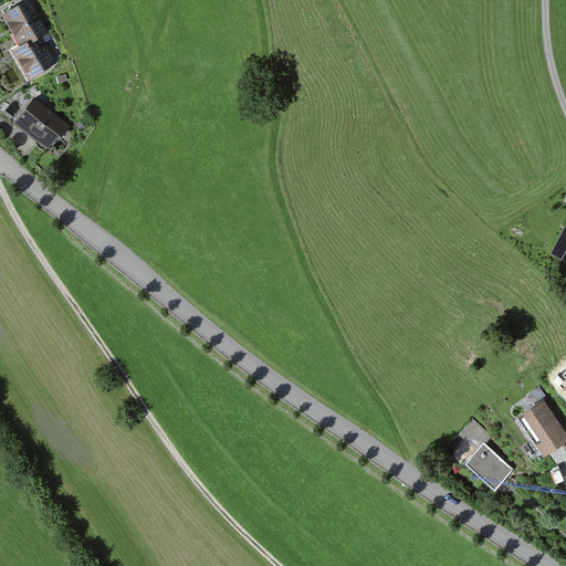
[(53,32),(32,1),(6,16),(24,45),(17,50),(34,80),(60,64),(43,39),(53,32)]
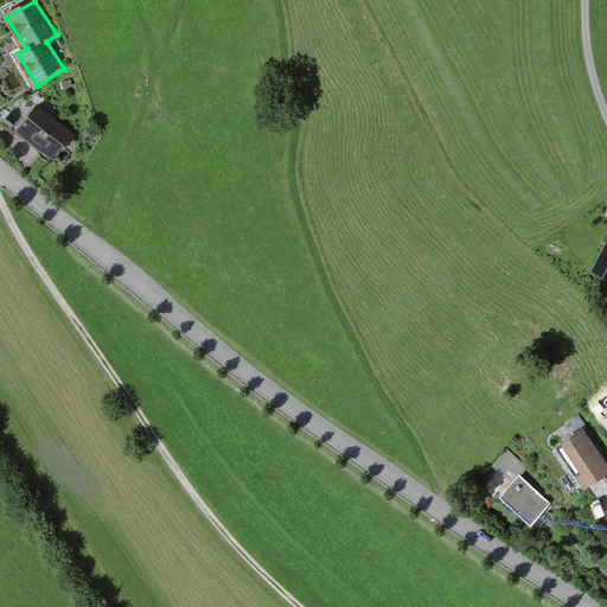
[(78,134),(39,102),(18,128),(56,160),(78,134)]
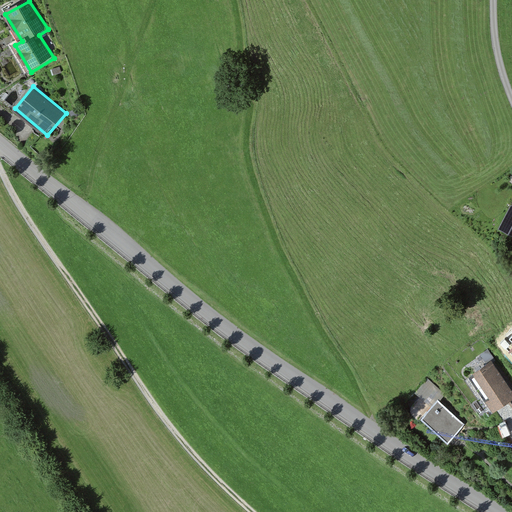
[(511,204),(509,203),(496,229),(511,237),(511,204)]
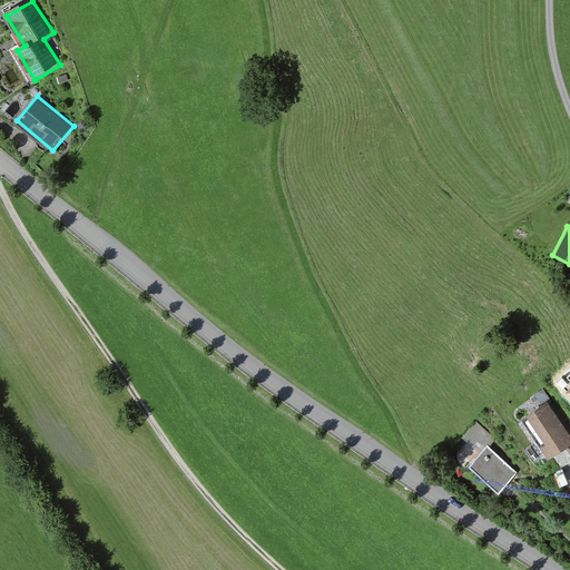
[(569,444),(569,433),(548,402),(527,416),(553,457),(569,444)]
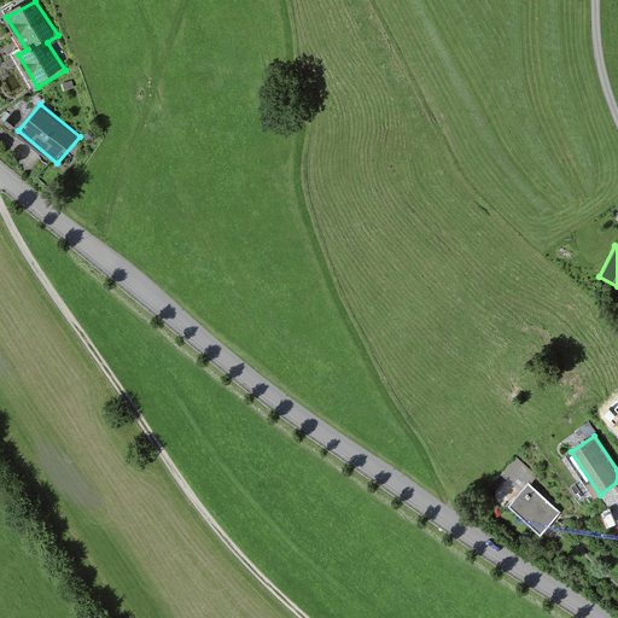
[(564,513),(531,484),(537,477),(517,458),(501,476),(520,493),(507,507),(541,537),(564,513)]
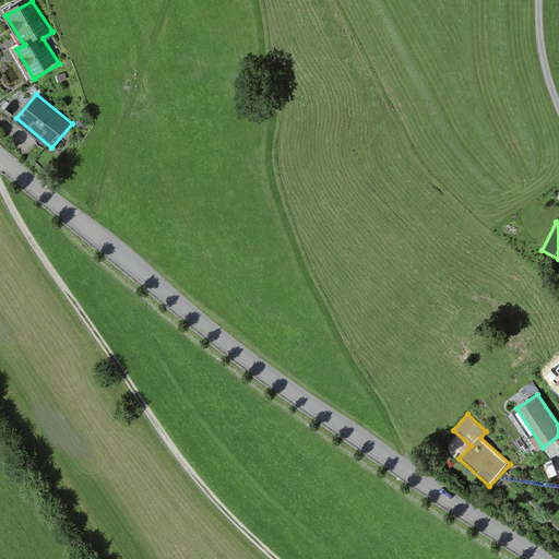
All buildings are outlined.
